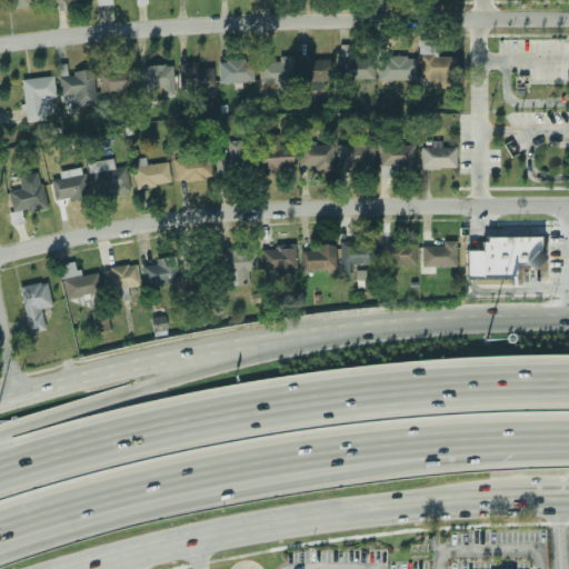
[(456,57),(436,57),(436,49),(421,49),(421,87),(456,87),(456,57)]
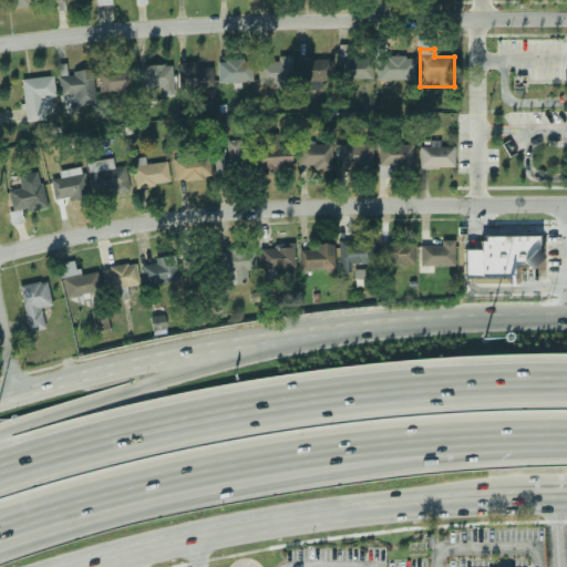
[(378,79),(413,79),(413,57),(378,57),(378,79)]
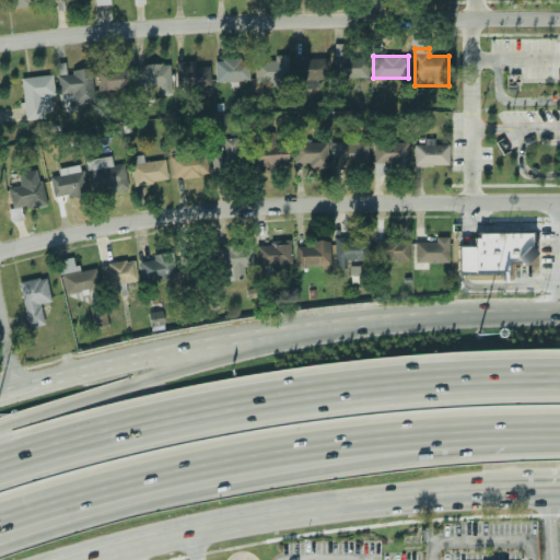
[(256,57),(256,83),(289,83),(289,57),(256,57)]
